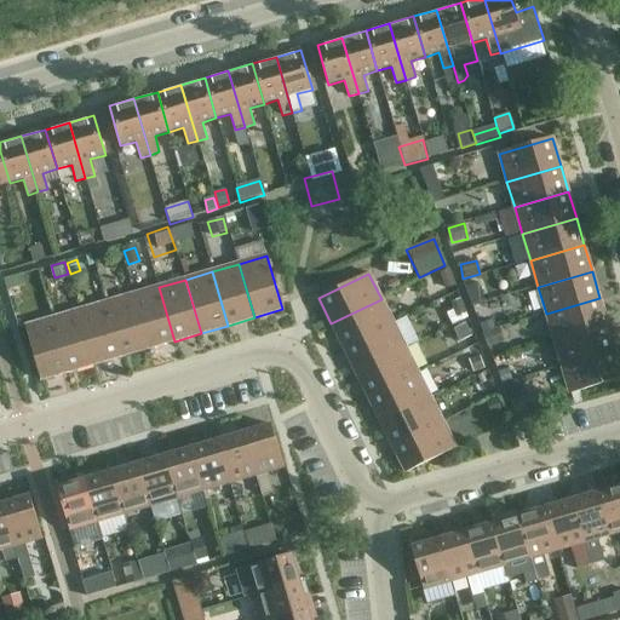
[(478,283),(465,288),(472,306),(486,302),(478,283)]
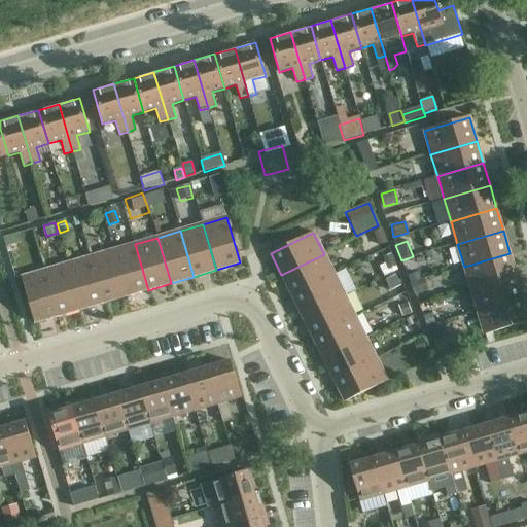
[(112,250),(126,296),(148,290),(135,244),(112,250)]
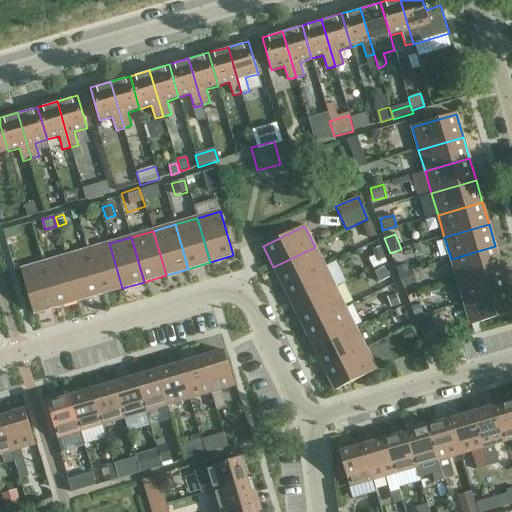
[(87,250),(100,294),(122,288),(109,243),(87,250)]
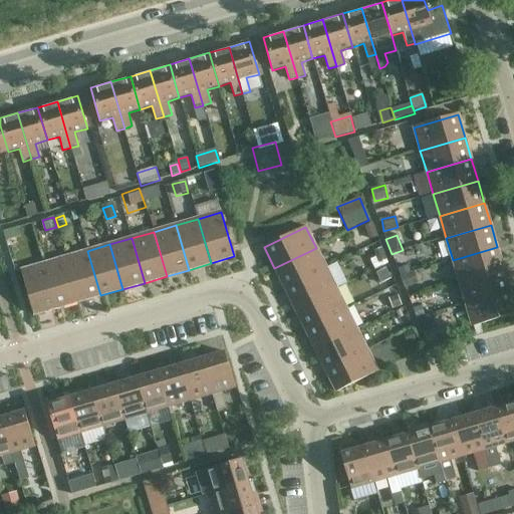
[(459,282),(503,269),(497,247),(453,260),(459,282)]
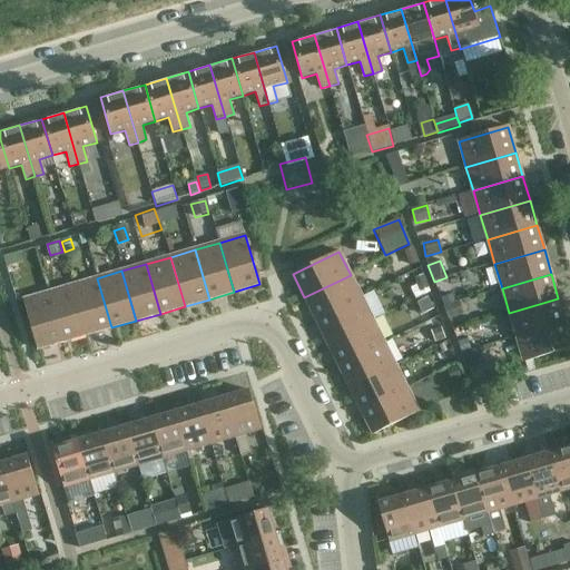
[(351,275),(304,297),(316,321),(362,297),(351,275)]
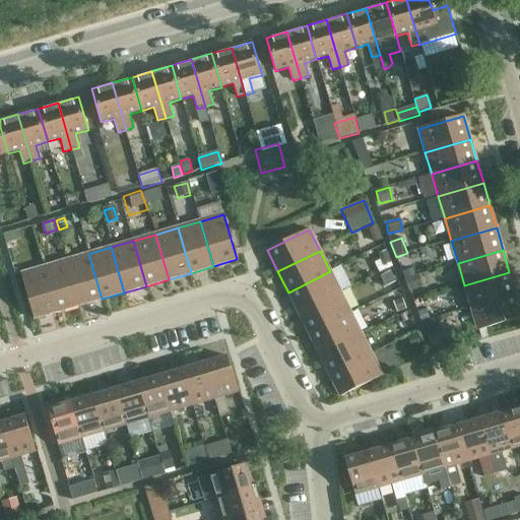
[(391,263),(387,251),(378,255),(382,267),(391,263)]
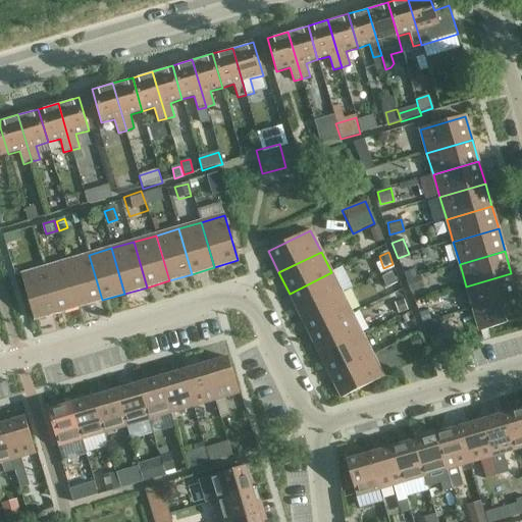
[(80,307),(102,300),(89,255),(66,261),(80,307)]
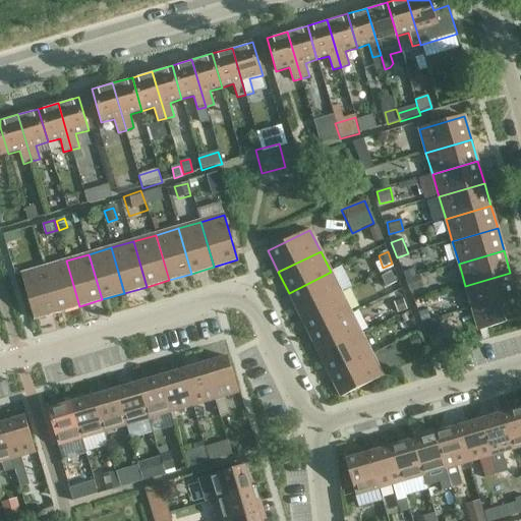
[(66,261),(45,268),(58,312),(79,306),(66,261)]
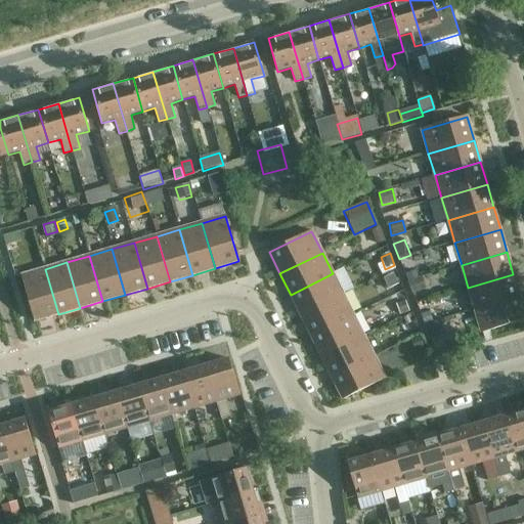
[(58,314),(45,269),(22,276),(35,321),(58,314)]
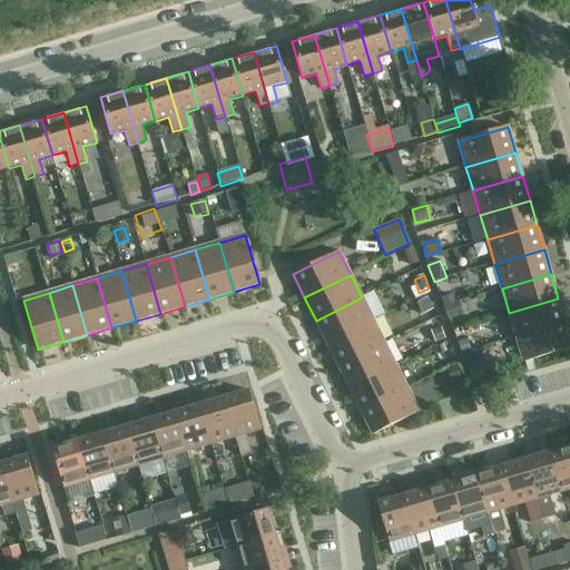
[(441,298),(444,305),(454,302),(452,295),(441,298)]
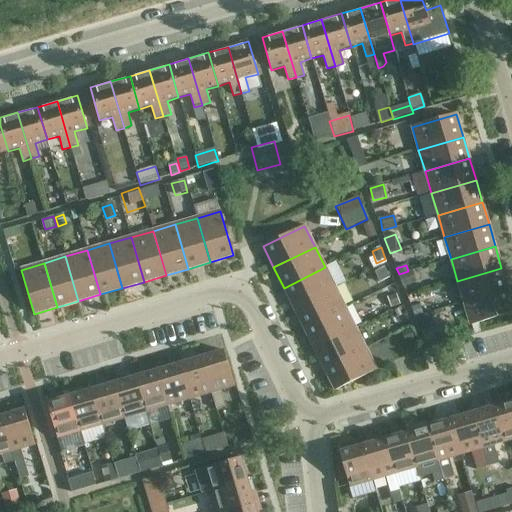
[(325,267),(284,288),(294,308),(335,288),(325,267)]
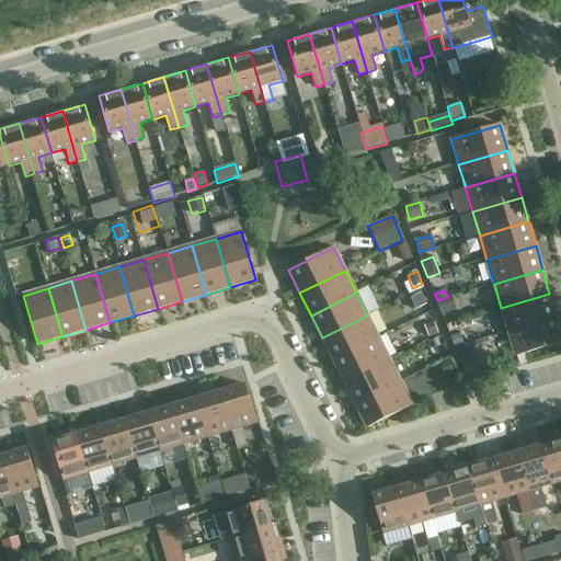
[(418,309),(426,305),(421,294),(412,298),(418,309)]
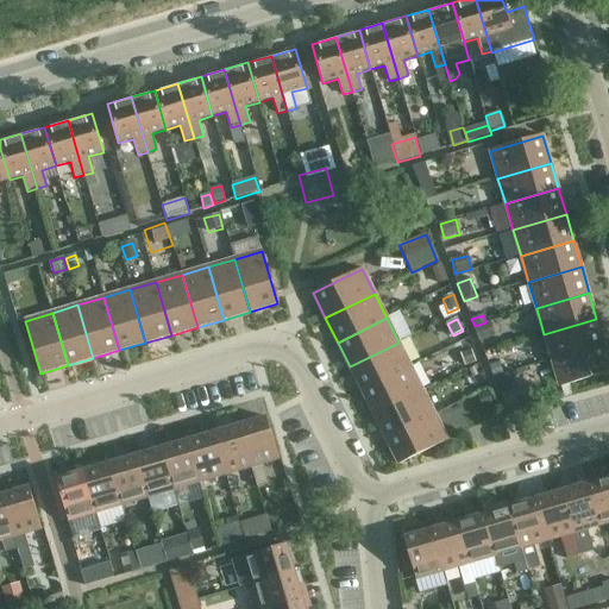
[(551,360),(604,345),(596,319),(544,334),(551,360)]
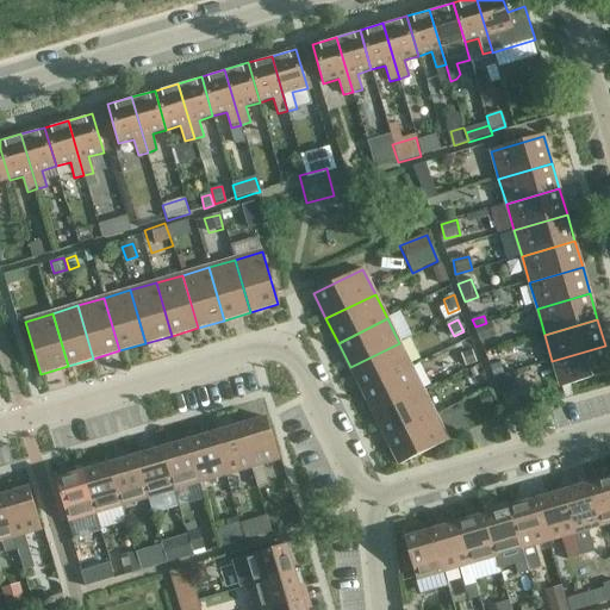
[(491,322),(487,323),(475,329),(480,343),(497,337),(491,322)]
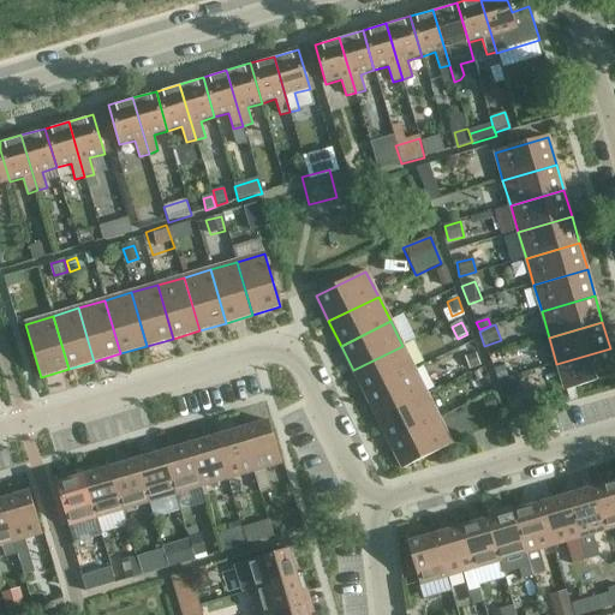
[(402,346),(353,370),(365,395),(415,370),(402,346)]
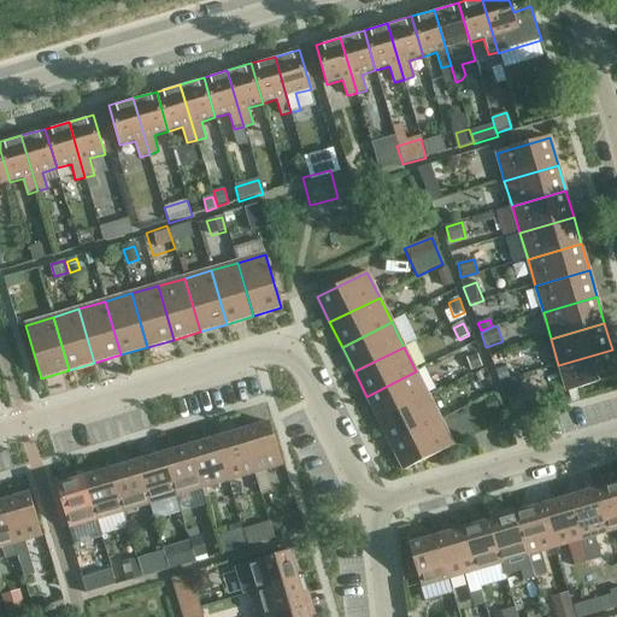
[(616,365),(612,350),(558,365),(566,393),(616,377),(616,365)]
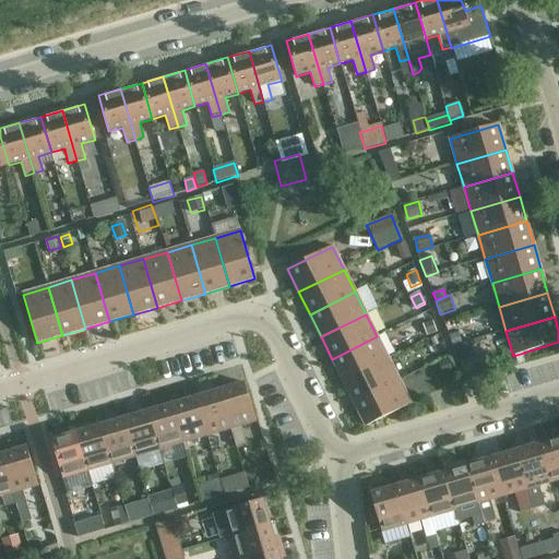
[(437,333),(432,322),(424,324),(427,336),(437,333)]
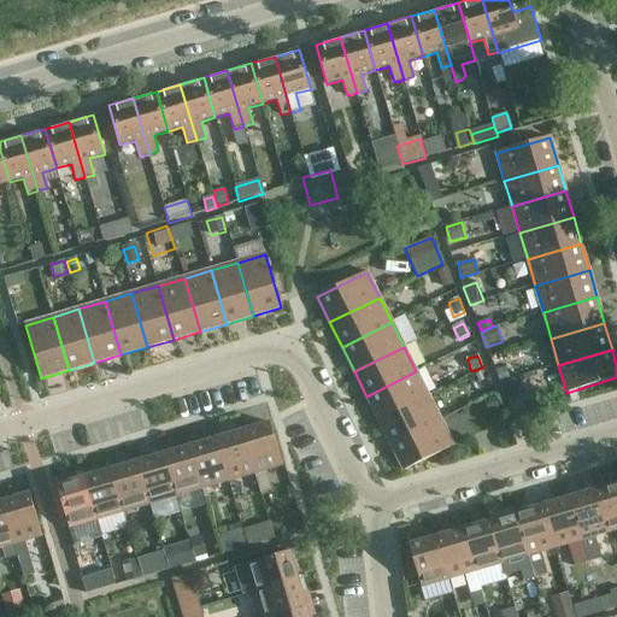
[(504,368),(497,371),(500,381),(509,378),(504,368)]
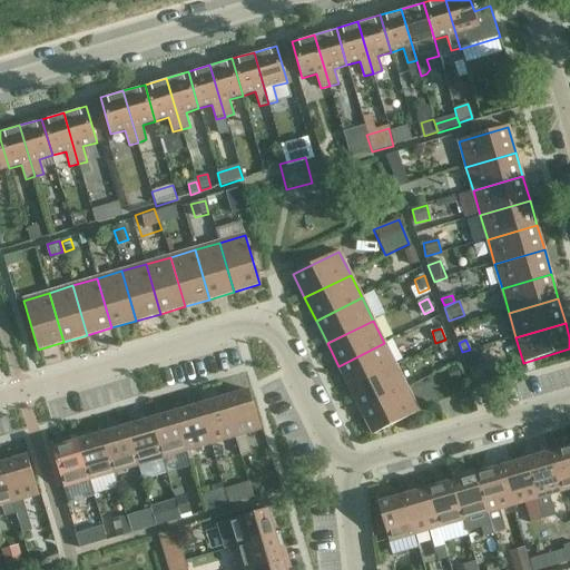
[(384,343),(338,366),(350,389),(396,366),(384,343)]
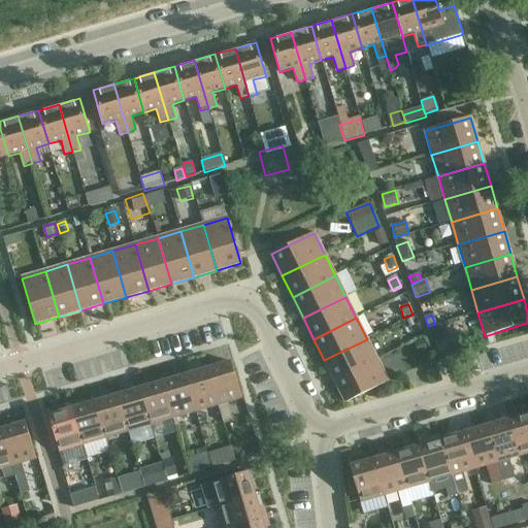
[(440,324),(428,328),(433,340),(444,336),(440,324)]
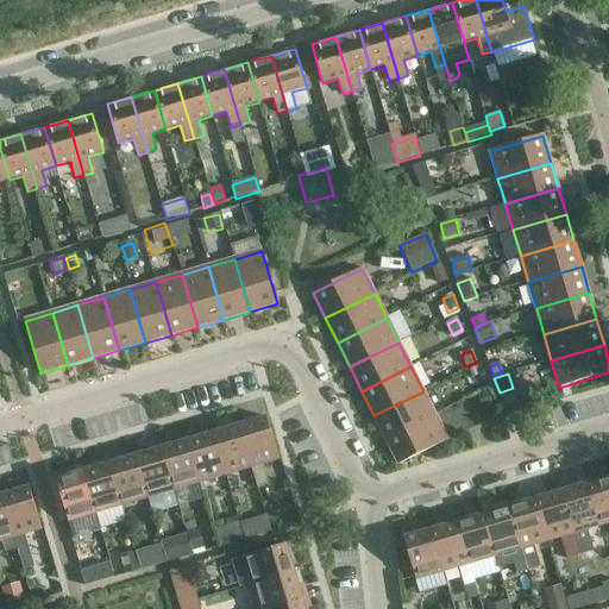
[(424,391),(374,415),(385,440),(435,415),(424,391)]
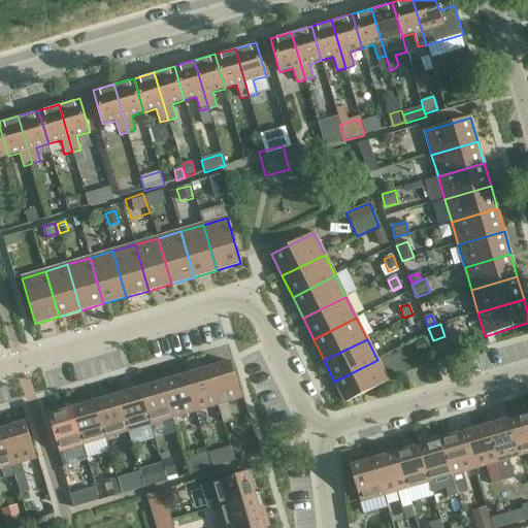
[(420,353),(426,350),(422,340),(415,343),(420,353)]
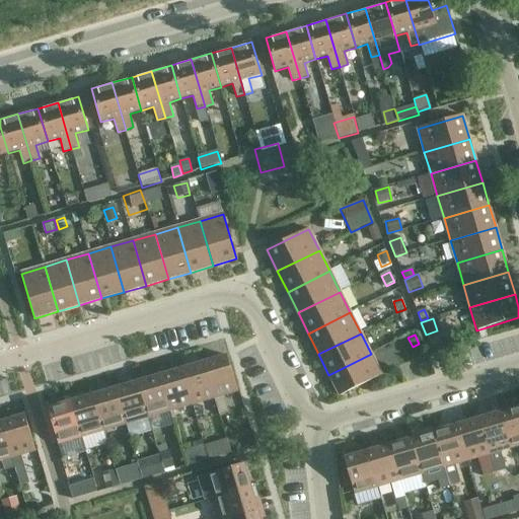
[(371,354),(328,375),(340,396),(381,375),(371,354)]
